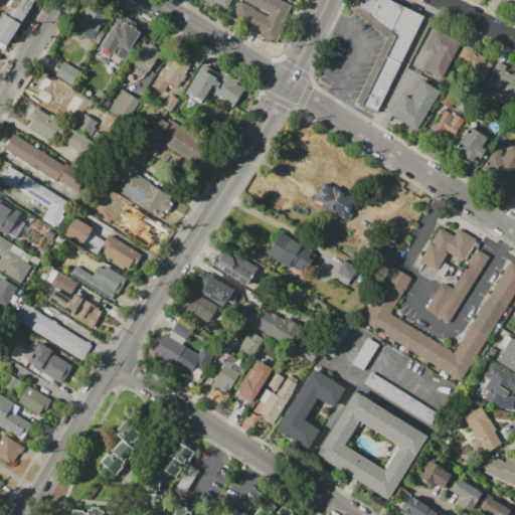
[(35,0),(7,45),(0,40),(0,17),(10,0),(35,0)]
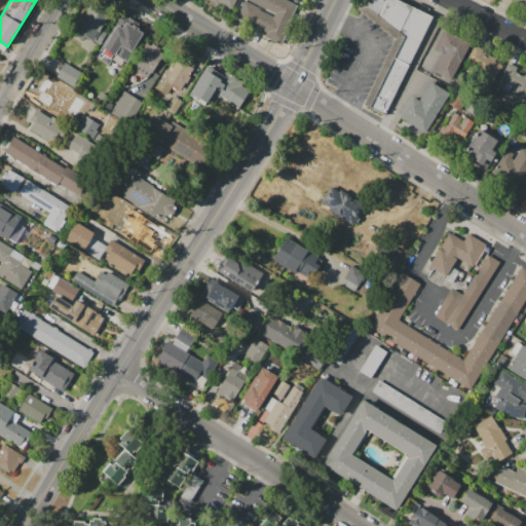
[(205,0),(236,0),(230,12),(205,0)]
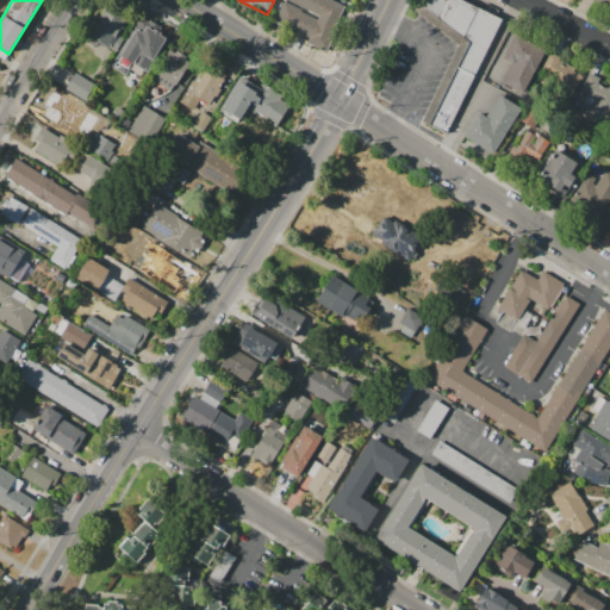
[(328,0),(344,8),(322,53),(304,44),(307,38),(274,22),(284,4),(316,20),(318,17),(287,0),(328,0)]
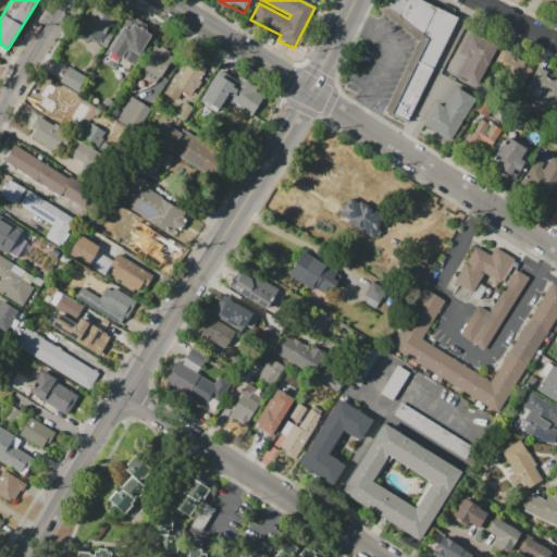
[(384,111),(418,41),(379,11),(383,0),(421,0),(458,17),(408,122),(384,111)]
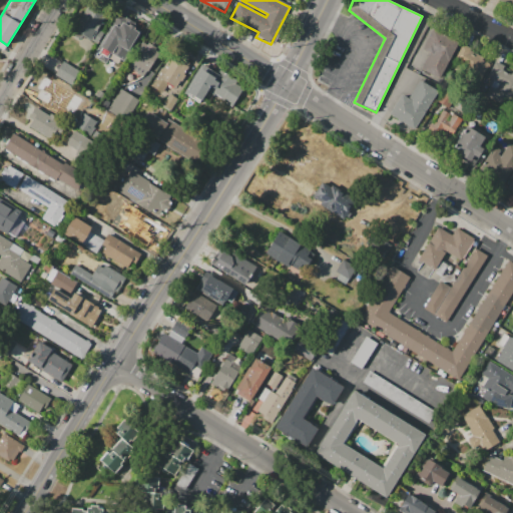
[(89,5),(107,14),(98,30),(103,33),(96,44),(75,33),(89,5)]
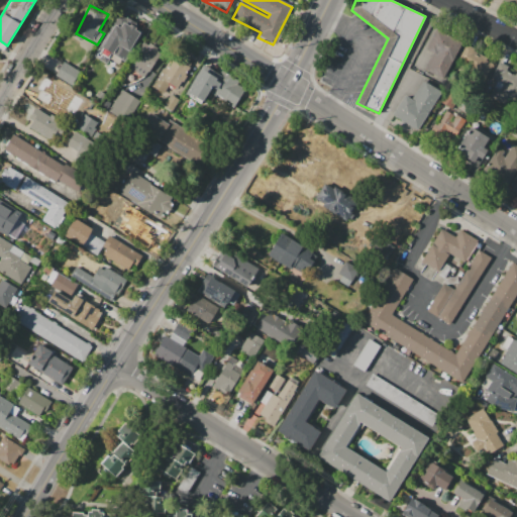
[(142,30),(127,61),(112,54),(108,62),(96,56),(116,17),(142,30)]
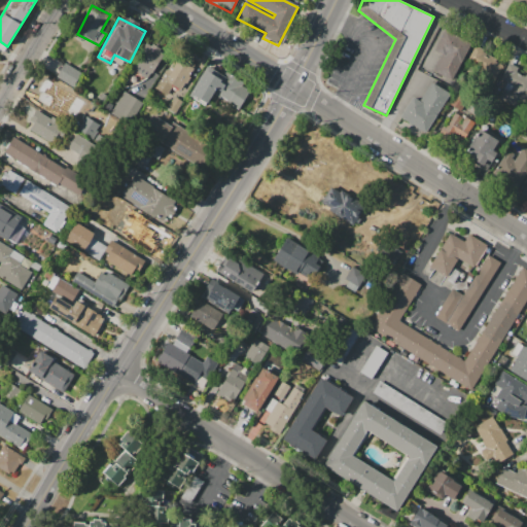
[(447,31),(471,45),(451,81),(432,70),(442,55),(435,50),(447,31)]
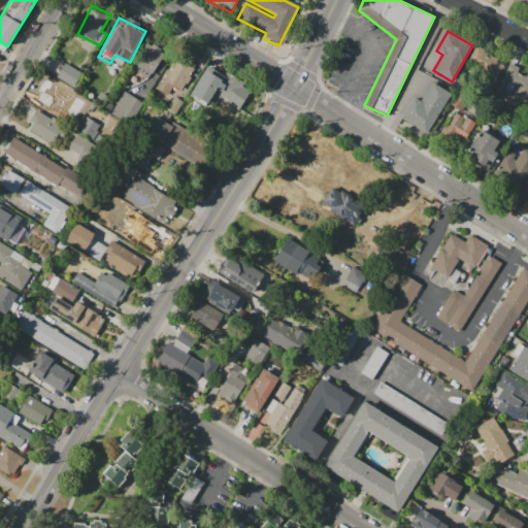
[(146,43),(152,46),(153,43),(161,47),(159,51),(164,54),(150,79),(132,70),(146,43)]
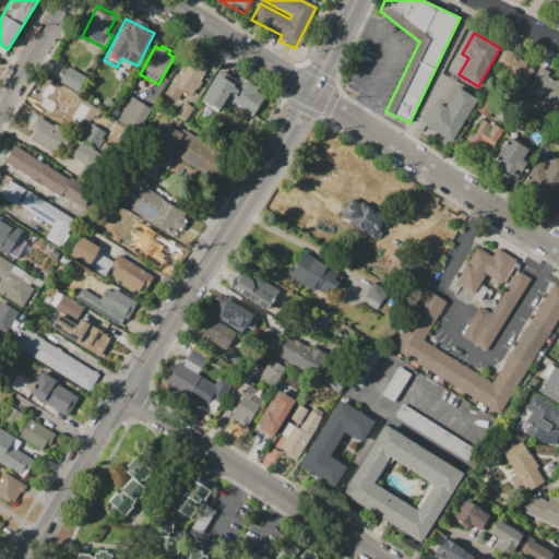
[(176,104),(166,99),(169,94),(166,93),(175,74),(179,75),(189,56),(206,64),(191,95),(182,91),(176,104)]
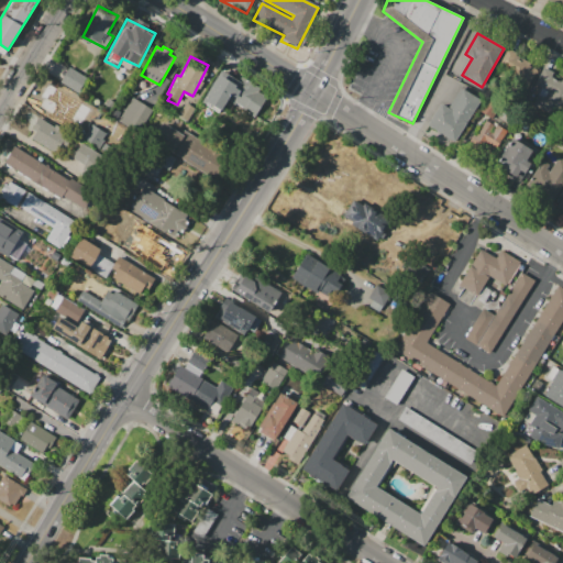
[(518,56),(539,68),(525,92),(504,79),(518,56)]
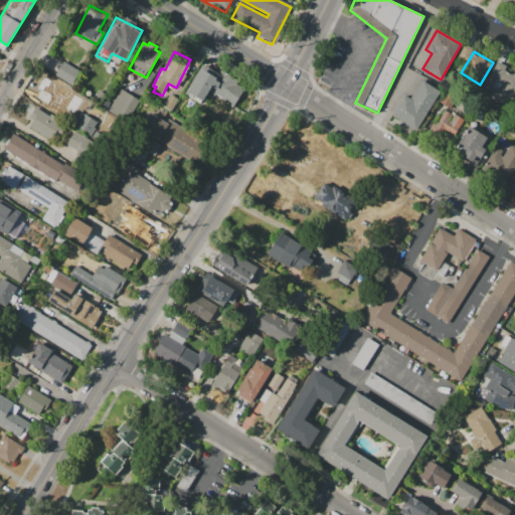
[(64,62),(79,72),(70,86),(55,75),(64,62)]
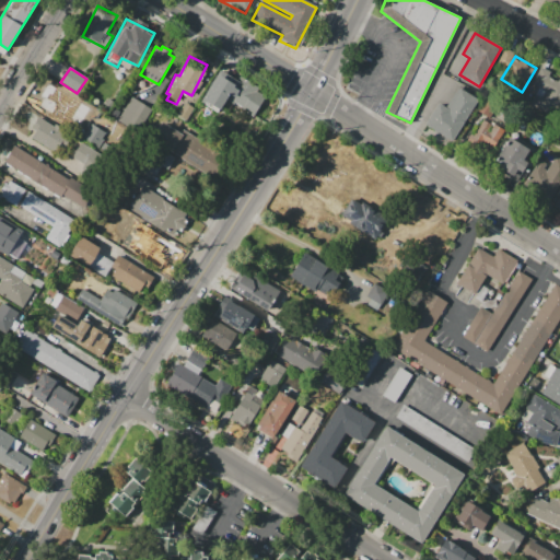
[(541,68),(551,73),(549,77),(557,81),(558,79),(559,80),(559,105),(552,101),(546,112),(528,101),(538,84),(533,82),(541,68)]
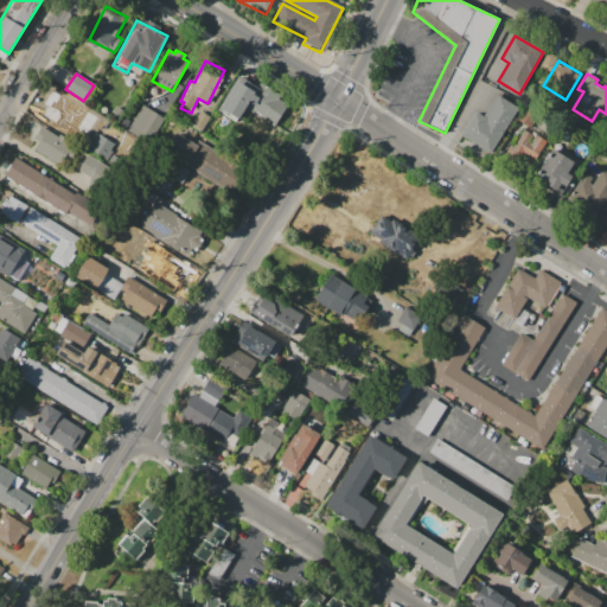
[(217,108),(237,75),(255,87),(259,81),(281,95),(278,101),(287,107),(274,127),(246,108),(237,120),(217,108)]
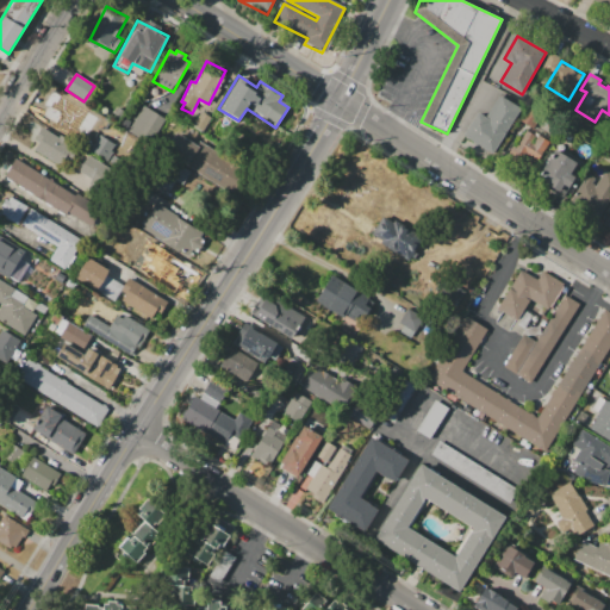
[(74,131),(62,124),(64,120),(49,110),(55,99),(62,104),(63,100),(67,101),(70,97),(94,112),(87,123),(81,119),(74,131)]
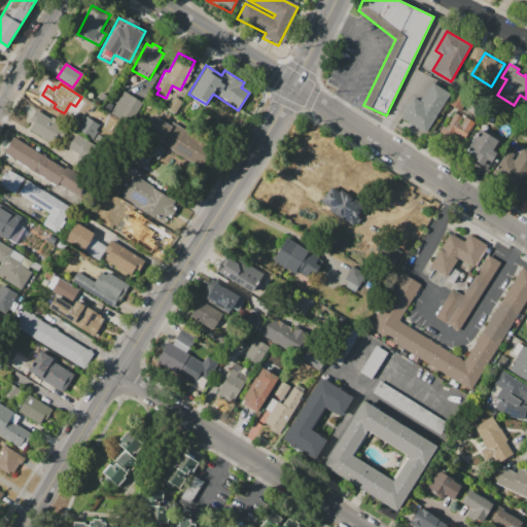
[(450,95),(426,134),(400,118),(413,97),(420,100),(430,83),(450,95)]
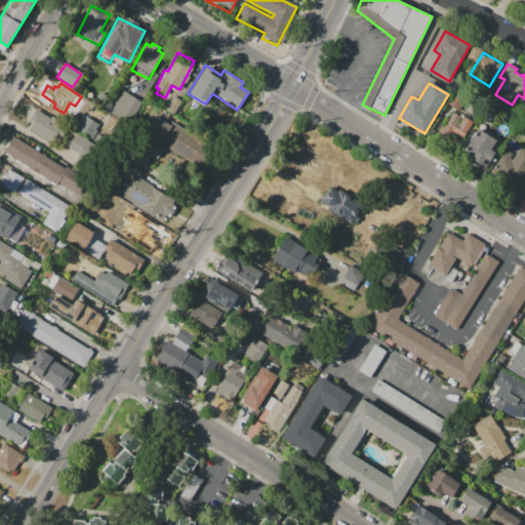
[(123,90),(142,101),(130,123),(111,113),(123,90)]
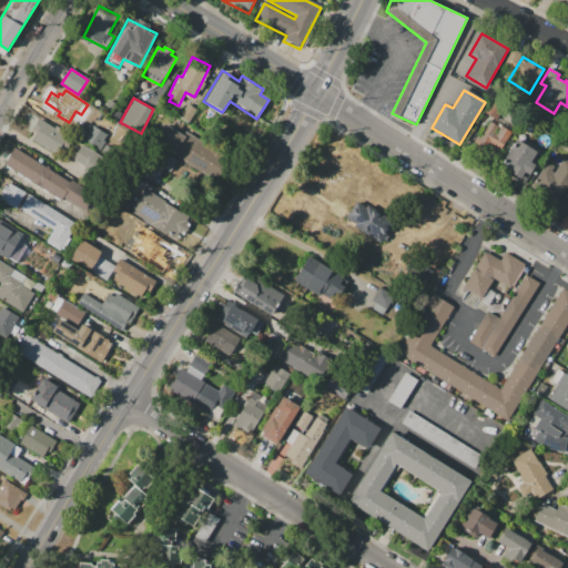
[(40,119),(54,128),(57,125),(67,132),(54,152),(29,137),(40,119)]
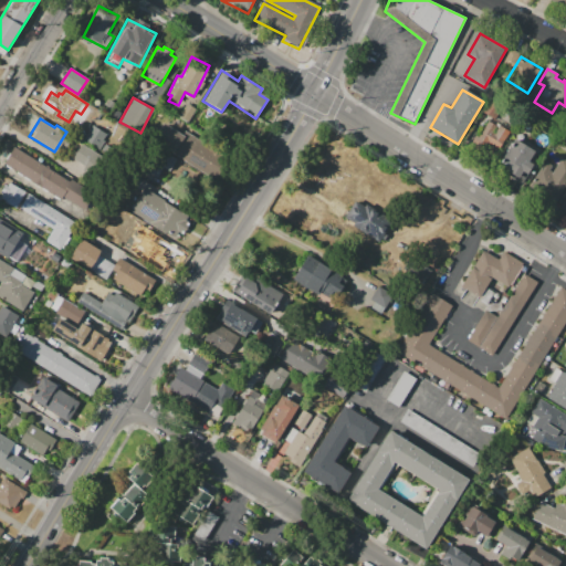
[(479,135),(489,121),(496,125),(492,132),(494,133),(500,125),(510,132),(499,148),(479,135)]
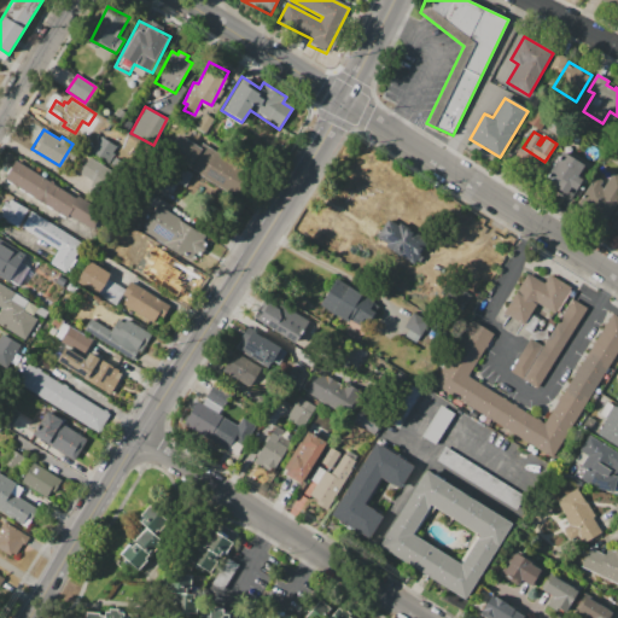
[(203,143),(256,170),(242,198),(188,170),(193,162),(172,152),(180,135),(202,146),(203,143)]
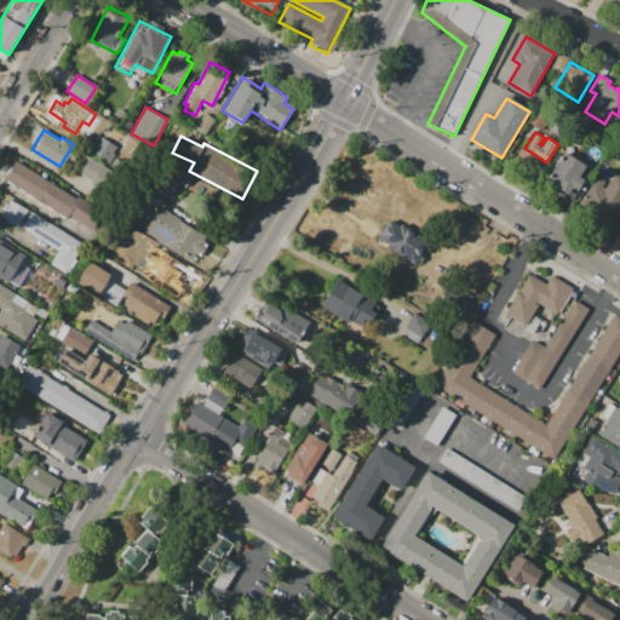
[(115,145),(99,137),(91,154),(108,161),(115,145)]
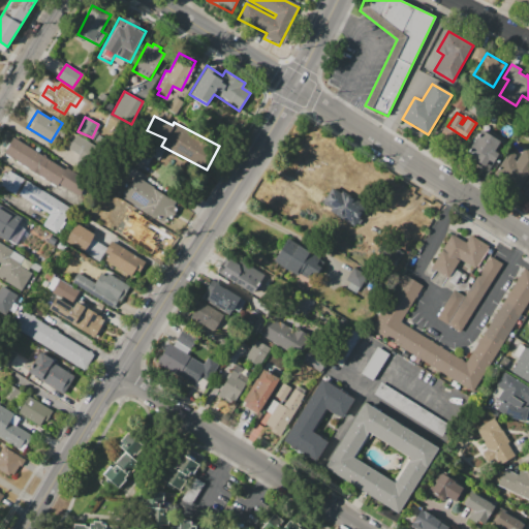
[(481,130),(500,142),(494,151),(498,153),(488,168),(465,154),(481,130)]
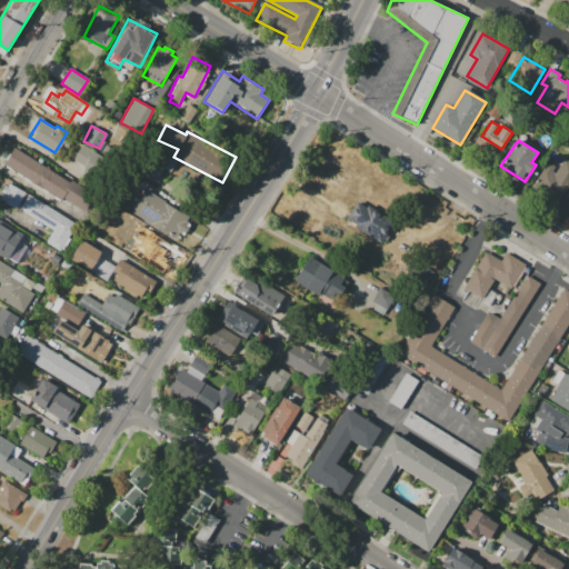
[(71,159),(85,166),(82,170),(91,175),(101,156),(78,145),(71,159)]
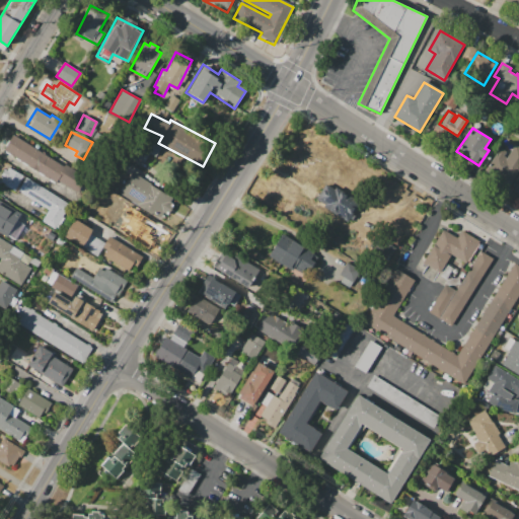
[(64,166),(66,163),(89,178),(80,193),(57,177),(53,184),(2,152),(14,134),(64,166)]
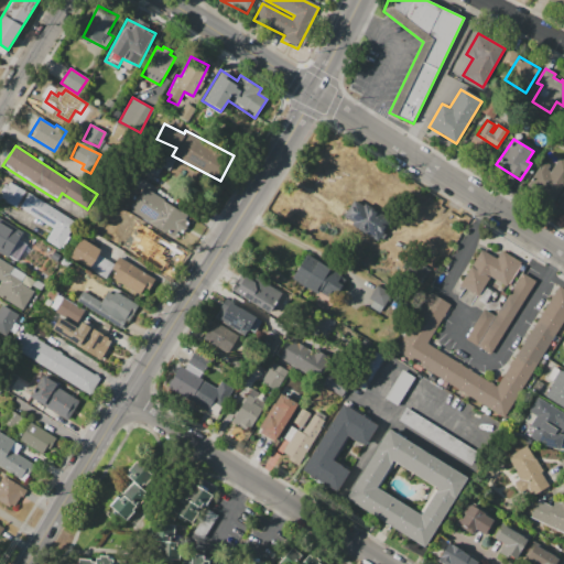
[(561,155),(563,156),(563,183),(553,202),(528,185),(543,161),(550,165),(548,170),(551,172),(561,155)]
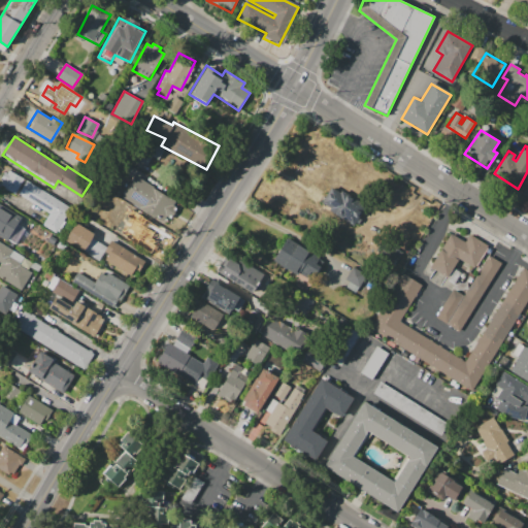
[(24,176),(14,192),(0,182),(0,179),(8,167),(24,176)]
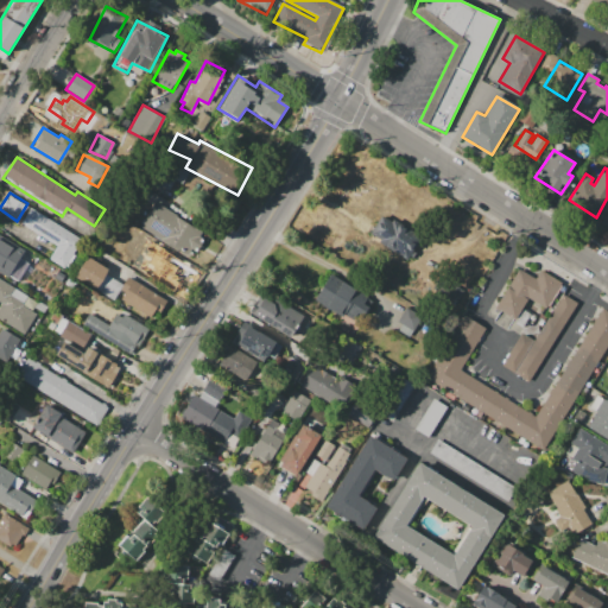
[(157,202),(177,215),(176,216),(203,233),(189,259),(140,229),(157,202)]
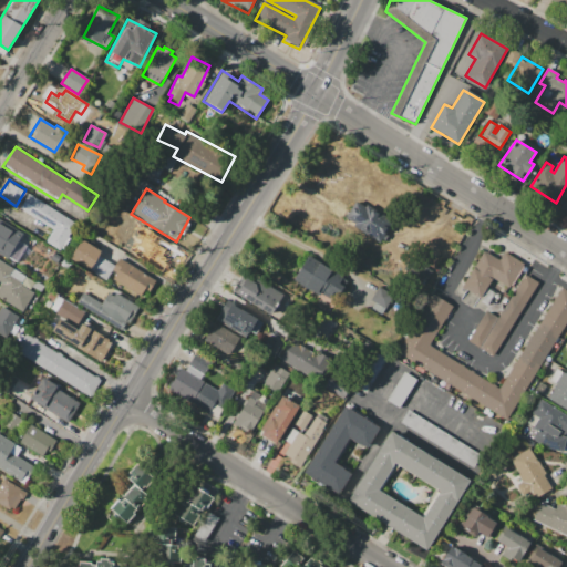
[(29,193),(79,225),(69,240),(19,208),(29,193)]
